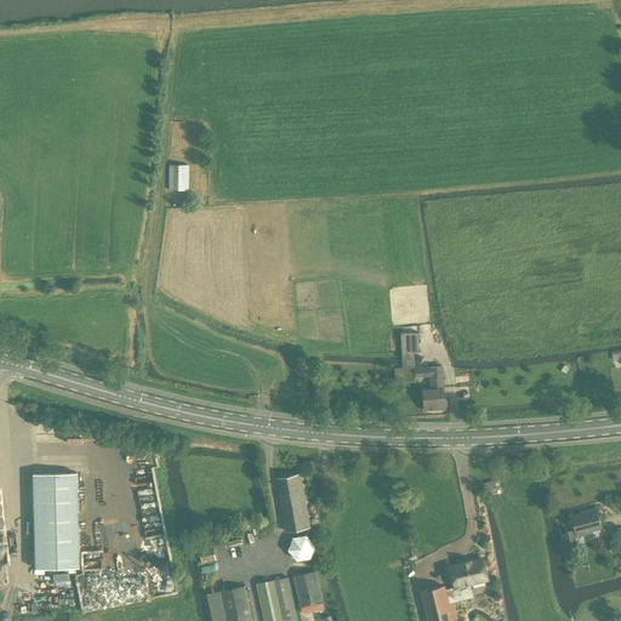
[(170,165),(169,191),(188,191),(189,165),(170,165)]
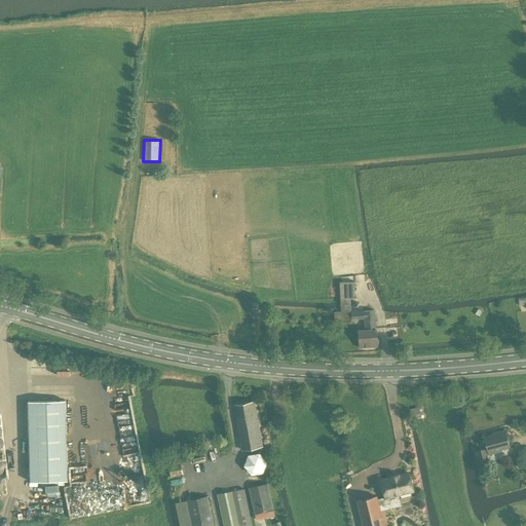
[(354,282),(340,283),(341,295),(341,312),(335,312),(336,322),(352,321),(352,320),(365,318),(365,330),(359,330),(360,347),(378,346),(376,329),(375,310),(351,311),(350,309),(350,298),(355,298),(354,282)]
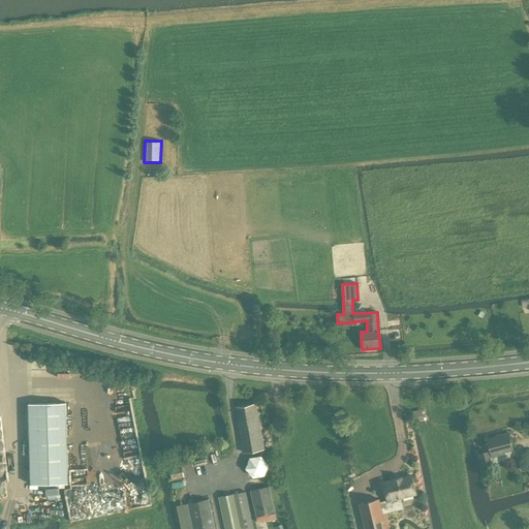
[(31,484),(40,484),(68,483),(66,403),(29,404),(31,484)]
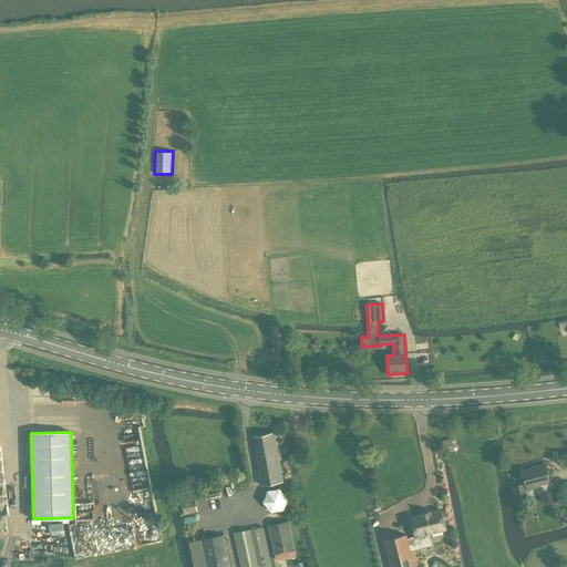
[(275,433),(253,437),(261,485),(284,481),(275,433)]
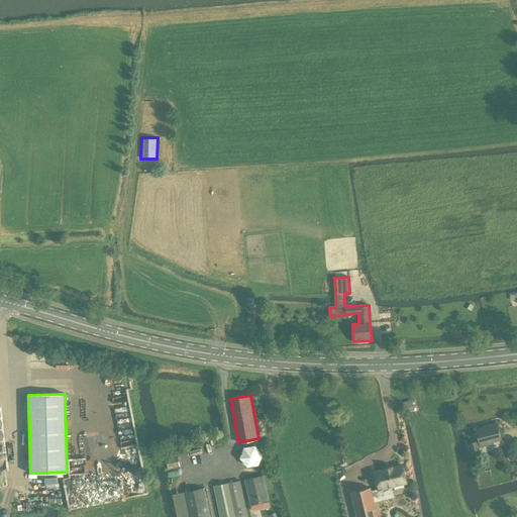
[(481,446),(494,444),(493,441),(501,439),(497,423),(485,426),(485,427),(477,429),(480,441),(478,442),(478,441),(469,443),(472,456),(481,454),(479,446),(481,446)]
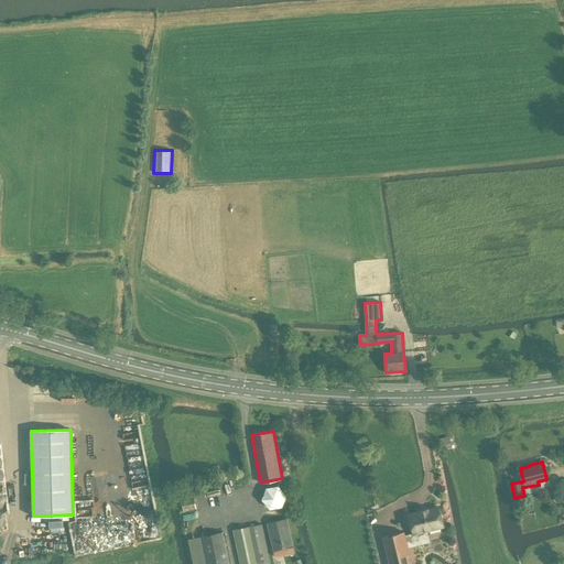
[(182,499),(184,511),(196,509),(194,497),(182,499)]
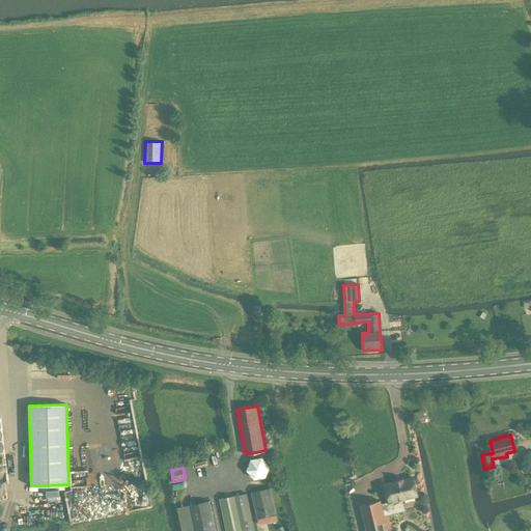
[(381,501),(360,506),(366,530),(387,530),(383,511),(400,506),(399,501),(417,496),(413,477),(402,480),(402,479),(394,481),(394,482),(385,484),(389,502),(381,504),(381,501)]
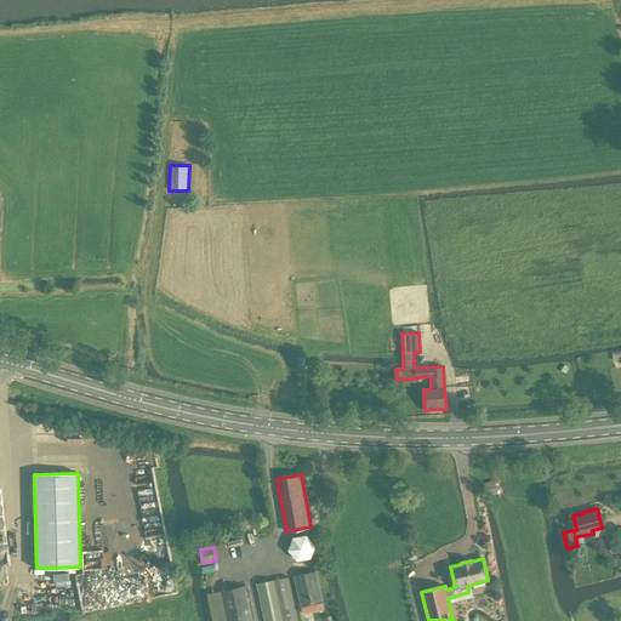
[(301,605),(311,604),(323,600),(317,571),(295,577),(301,605)]
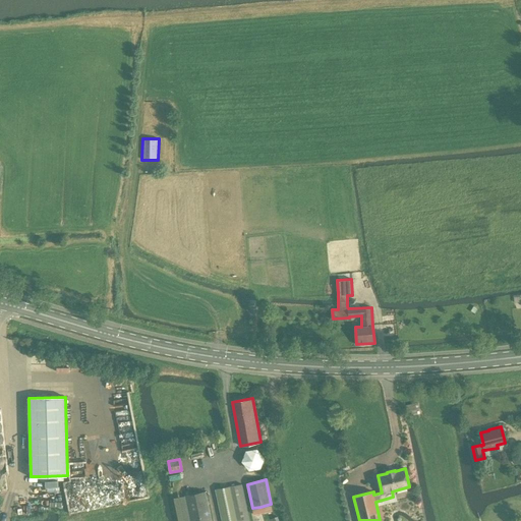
[(249,520),(242,484),(216,489),(222,520),(249,520)]
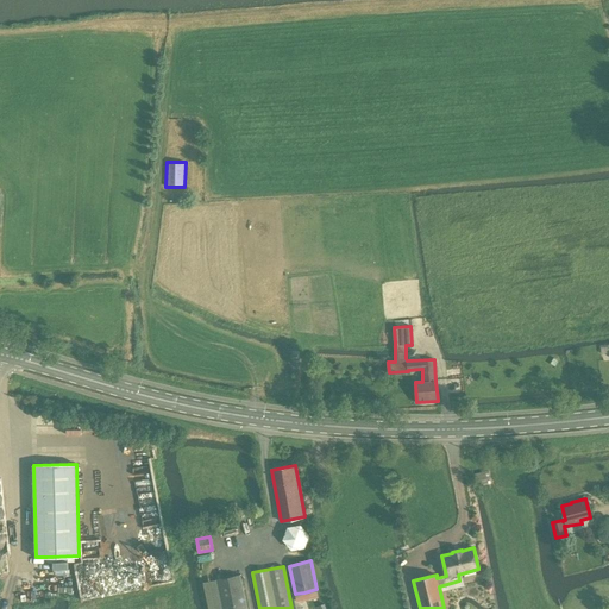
[(246,608),(240,576),(217,581),(223,608),(246,608)]
